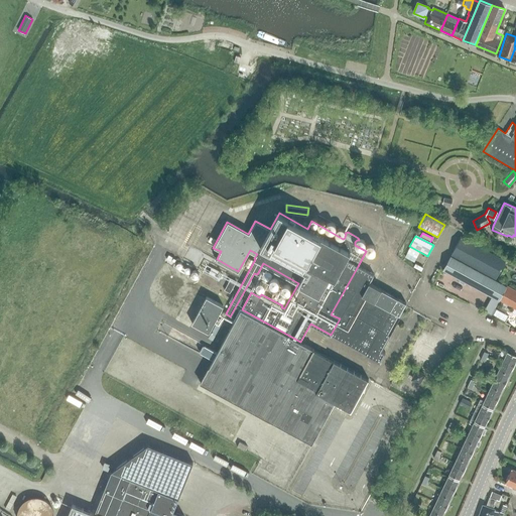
[(450,256),(495,280),(505,260),(462,236),(450,256)]
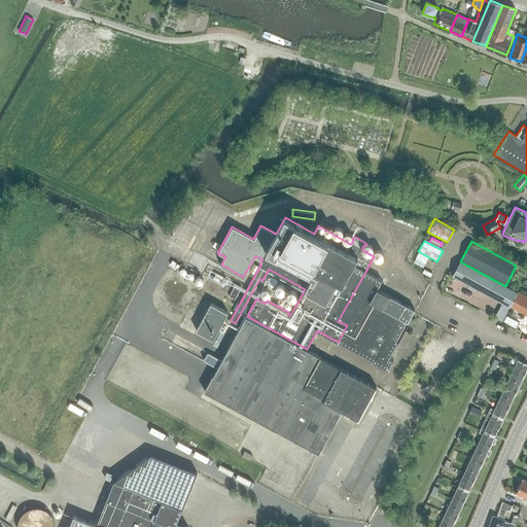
[(526,296),(508,286),(508,287),(505,286),(460,261),(452,275),(510,307),(526,315),(526,296)]
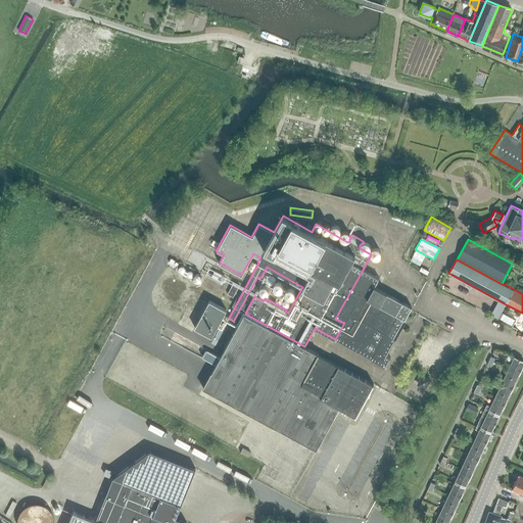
[(216,272),(211,278),(222,284),(226,277),(216,272)]
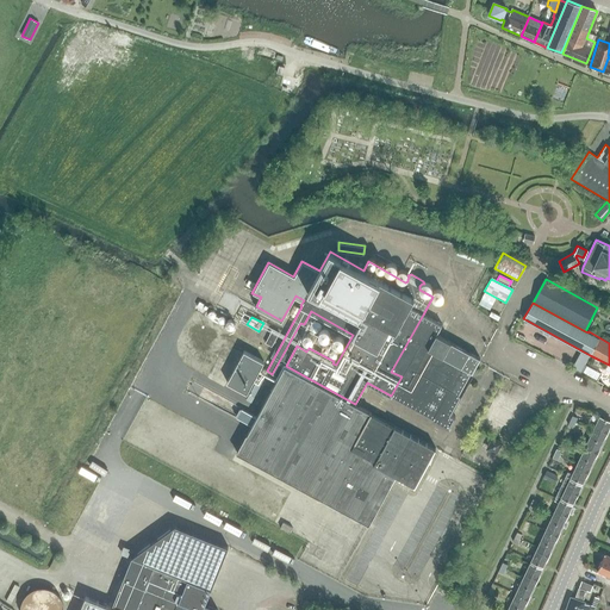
[(279,332),(272,329),(265,343),(271,347),(279,332)]
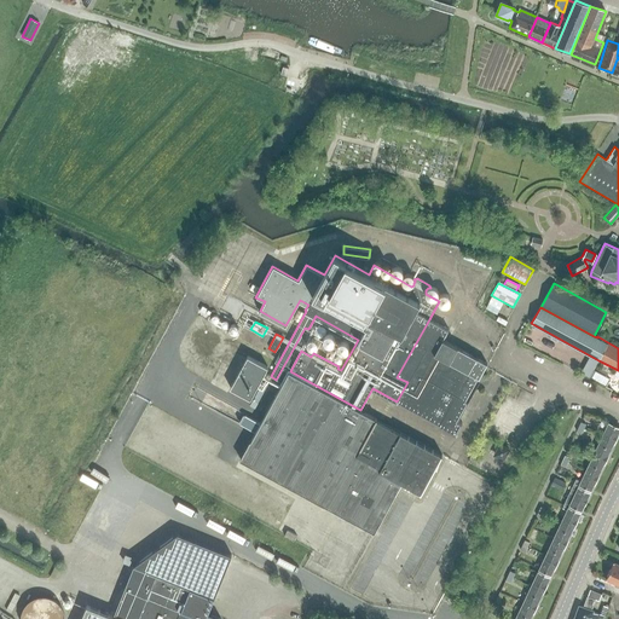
[(308,339),(301,335),(298,342),(305,347),(308,339)]
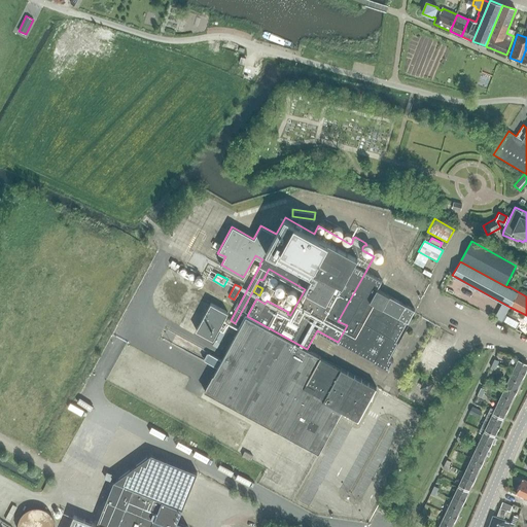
[(415,310),(378,289),(346,346),(374,361),(373,362),(388,371),(393,360),(388,357),(415,310)]
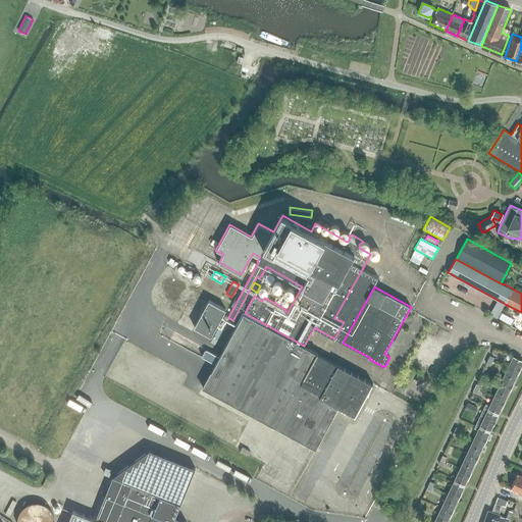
[(208,301),(194,327),(211,336),(225,311),(208,301)]
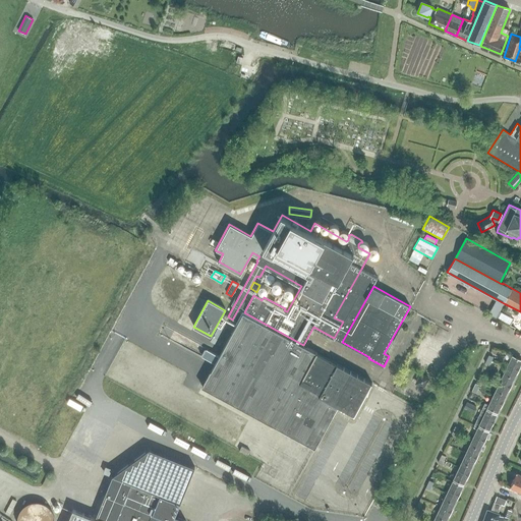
[(203,387),(314,448),(338,405),(354,414),(371,383),(303,345),(244,312),(220,355),(206,347),(201,354),(216,362),(203,387)]
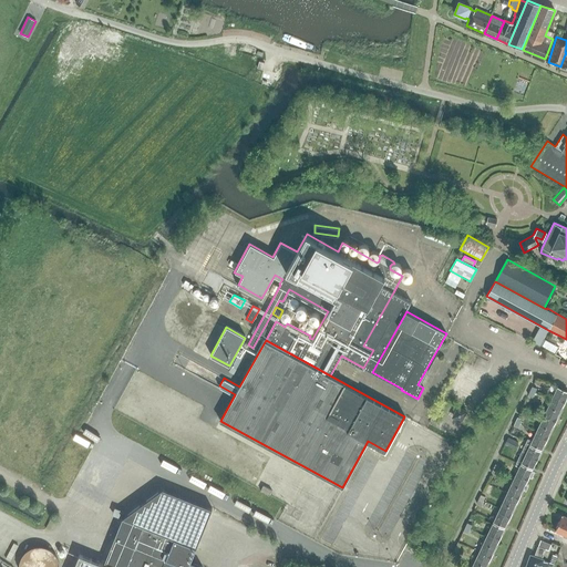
[(232,367),(236,369),(246,351),(240,349),(232,367)]
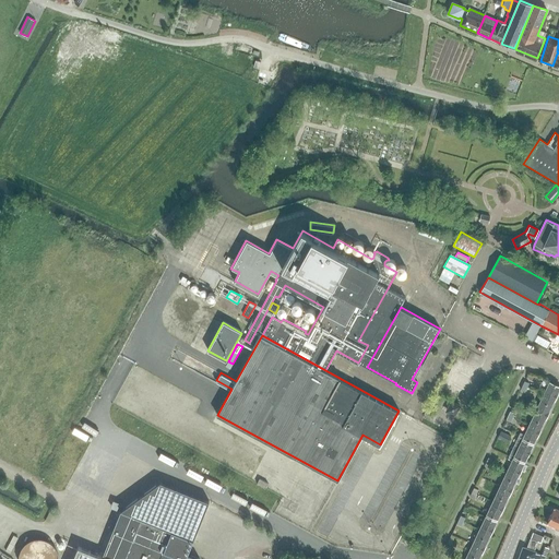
[(511,462),(465,558),(478,558),(558,390),(558,387),(549,382),(524,435),(520,432),(509,456),(508,460),(512,461),(511,462)]
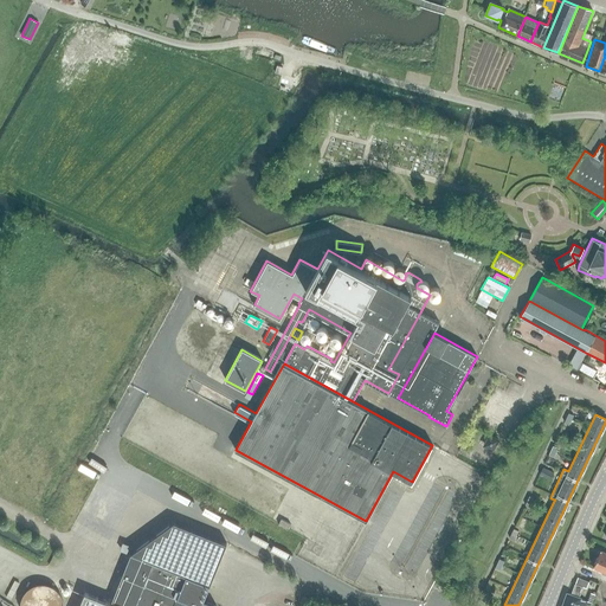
[(492,449),(497,440),(490,436),(485,445),(492,449)]
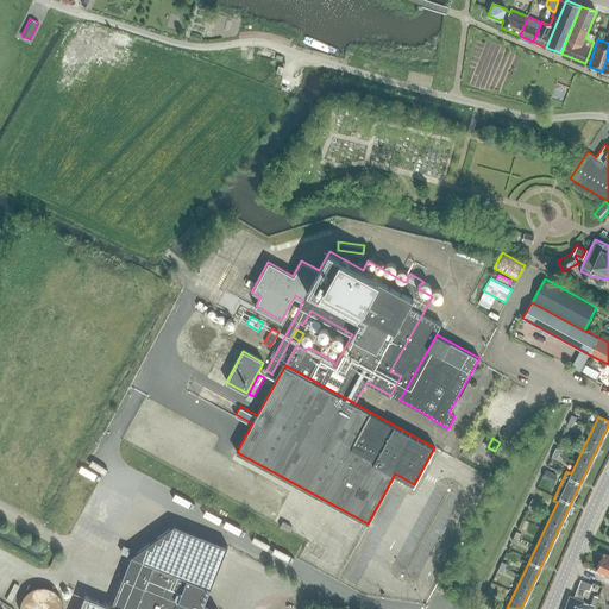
[(557,475),(545,469),(541,476),(552,482),(557,475)]
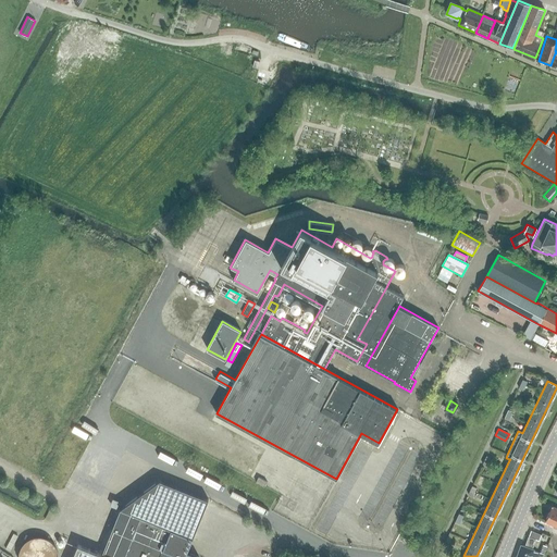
[(264,486),(267,481),(258,477),(256,482),(264,486)]
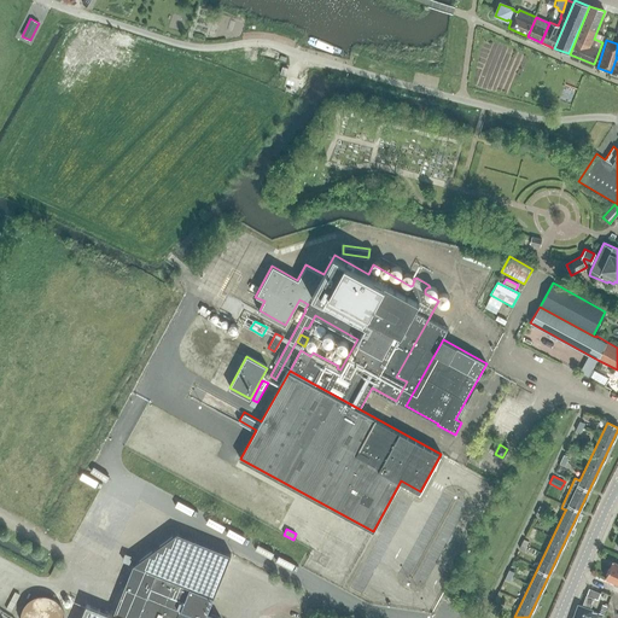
[(231,554),(178,532),(133,564),(112,614),(86,605),(80,617),(220,617),(221,617),(208,612),(216,593),(231,554)]
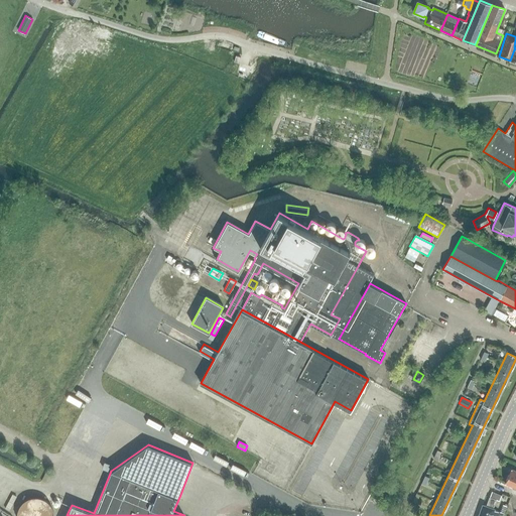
[(515,471),(511,469),(505,483),(515,487),(515,471)]
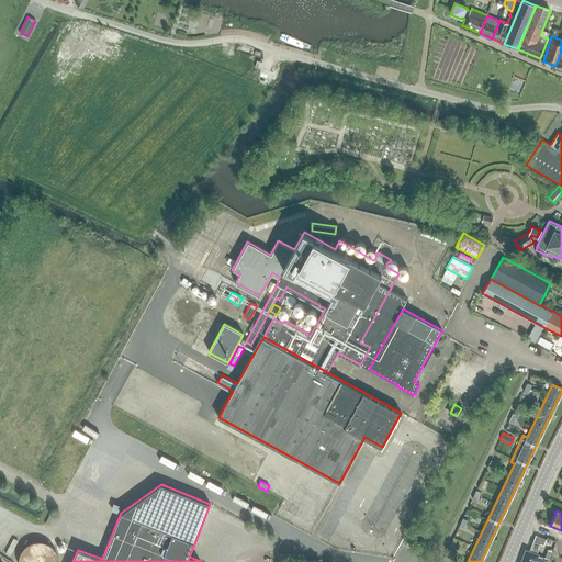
[(537,554),(540,544),(543,546),(546,539),(536,536),(529,551),(526,550),(520,561),(548,561),(549,560),(538,555),(539,554),(537,554)]
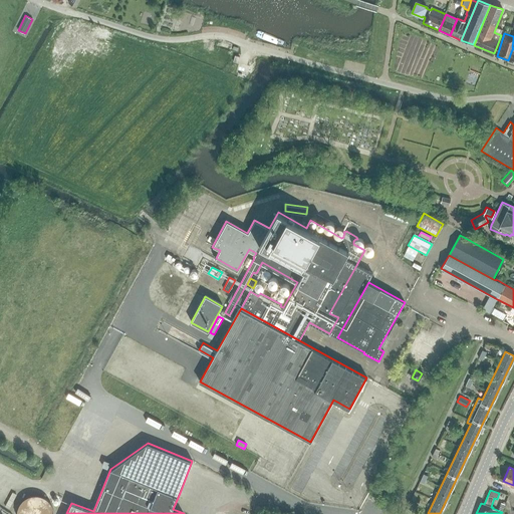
[(31,509),(29,513),(53,513),(55,510),(45,508),(48,495),(30,491),(26,504),(31,506),(33,500),(40,502),(37,510),(31,509)]
